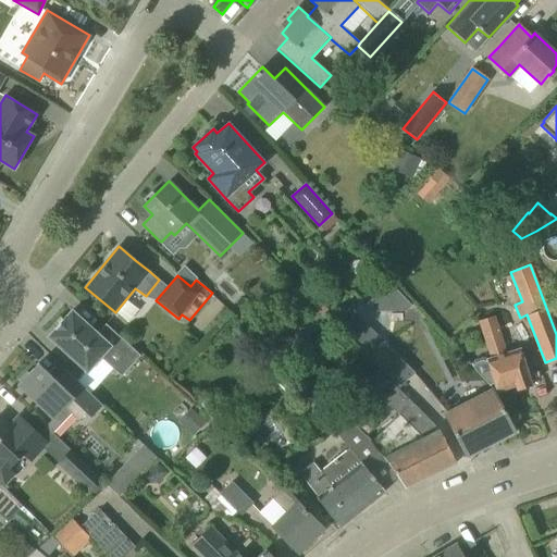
[(407,309),(411,305),(390,281),(367,304),(372,310),(407,309)]
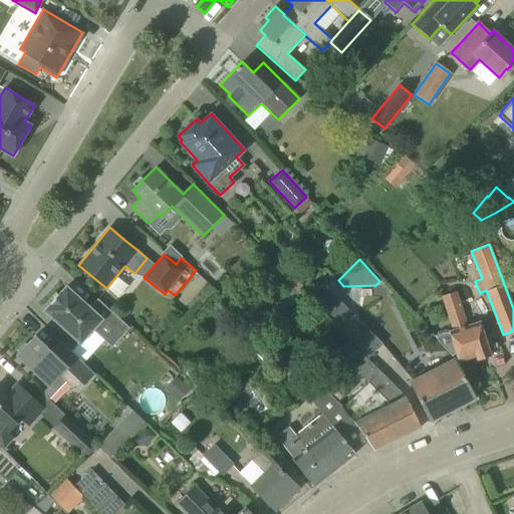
[(111,346),(129,327),(97,299),(88,309),(65,288),(61,293),(60,292),(49,303),(51,305),(46,310),(80,340),(71,350),(84,361),(104,339),(111,346)]
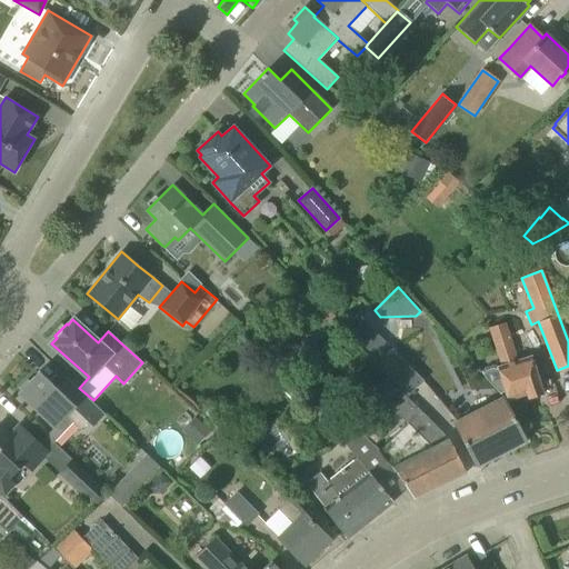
[(536,372),(530,356),(517,360),(506,322),(488,328),(500,366),(497,367),(492,365),(485,368),(481,372),(507,400),(526,393),(528,398),(542,393),(536,372)]
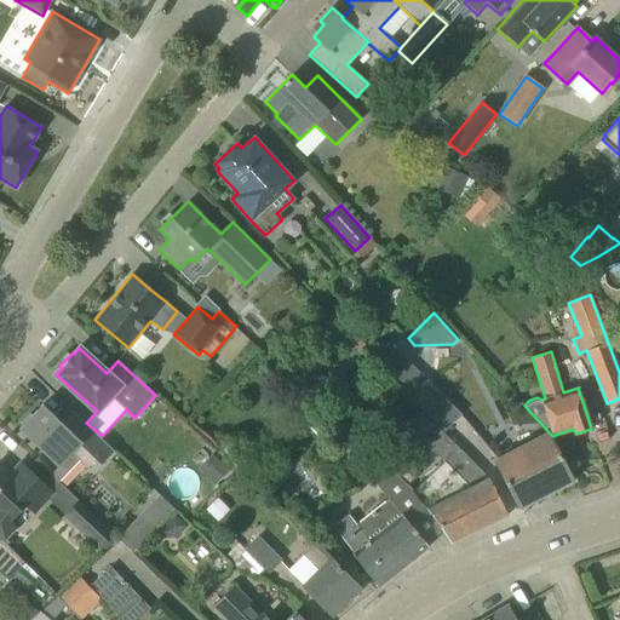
[(460,415),(426,380),(409,397),(445,431),(460,415)]
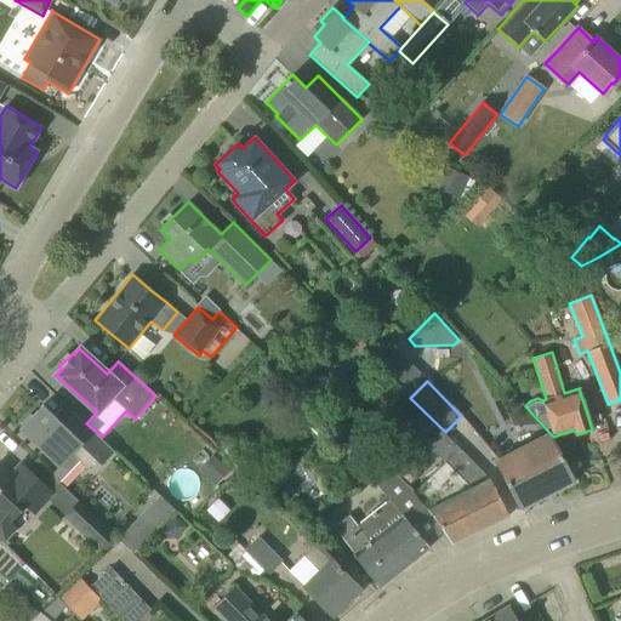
[(23,425),(20,428),(36,445),(60,467),(73,454),(80,461),(89,468),(97,460),(101,465),(114,450),(90,428),(72,411),(62,422),(43,404),(32,416),(30,414),(21,423),(23,425)]
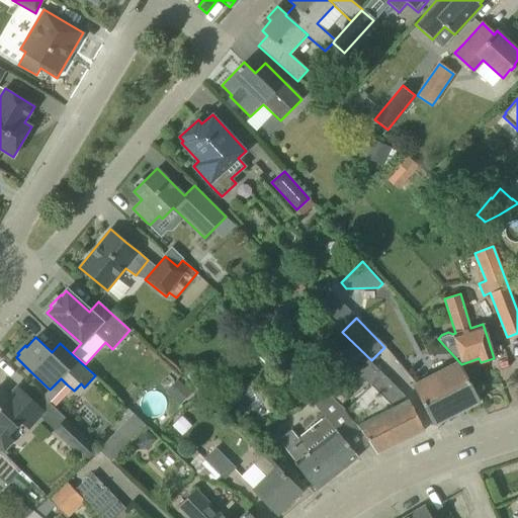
[(356,425),(357,425),(376,454),(378,453),(377,453),(422,430),(422,431),(424,430),(409,402),(385,379),(352,346),(342,357),(371,385),(345,410),(356,425)]
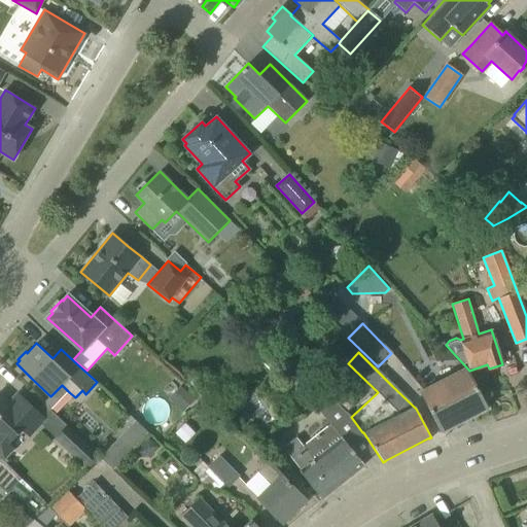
[(444,381),(428,388),(420,392),(431,414),(442,432),(488,408),(478,390),(472,380),(466,369),(444,381)]
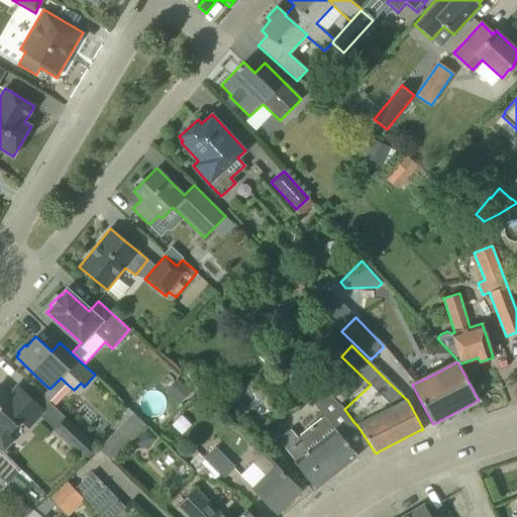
[(169,391),(147,415),(160,426),(193,391),(167,367),(156,379),(169,391)]
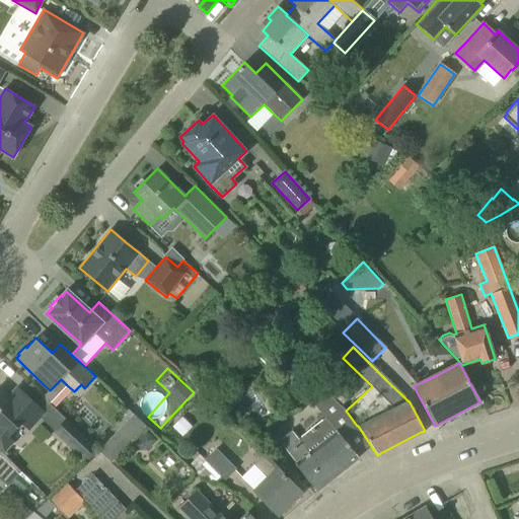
[(32,401),(17,388),(8,397),(0,389),(0,447),(5,452),(14,443),(7,436),(21,421),(29,428),(43,412),(32,401)]
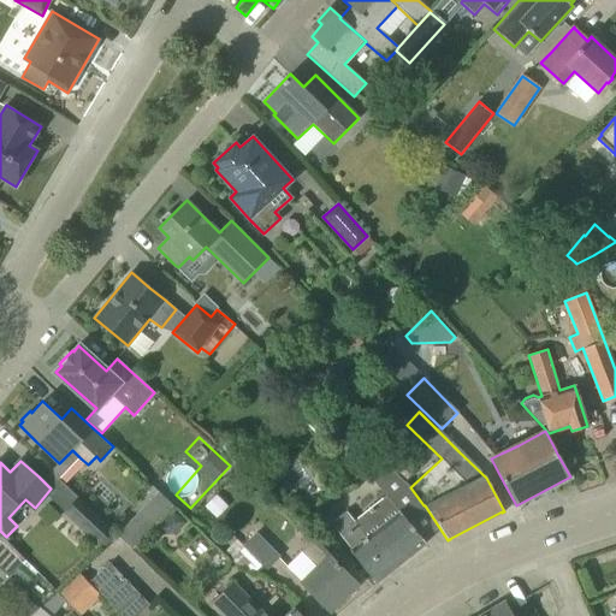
[(410,487),(409,485),(386,466),(372,478),(386,497),(354,522),(344,510),(330,522),(351,550),(349,551),(361,564),(375,584),(424,544),(424,545),(425,544),(407,521),(424,505),(410,487)]
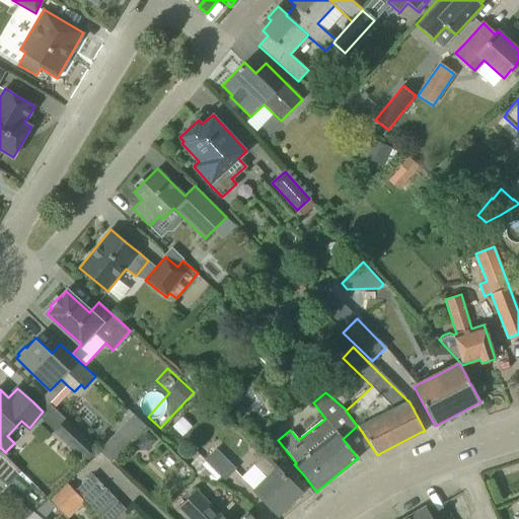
[(112,462),(145,426),(132,414),(98,449),(112,462)]
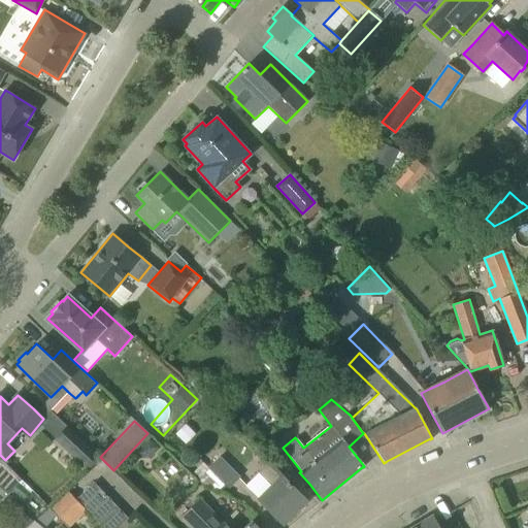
[(67,426),(55,439),(85,469),(98,456),(67,426)]
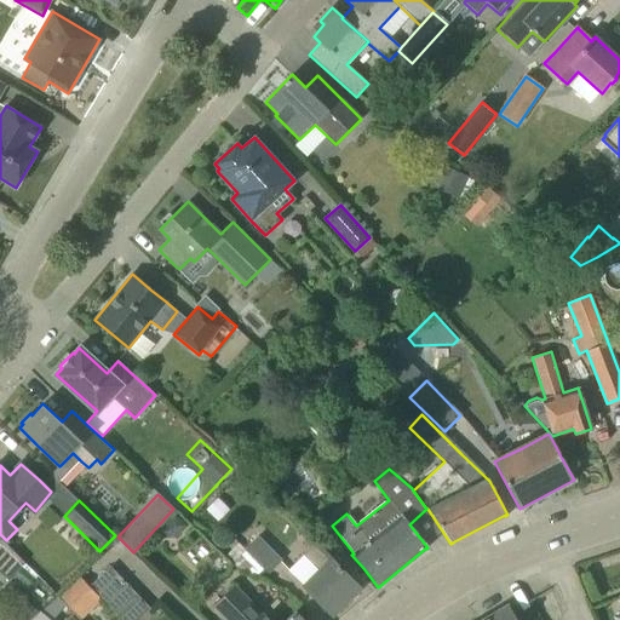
[(176,515),(160,530),(167,537),(176,537),(187,526),(176,515)]
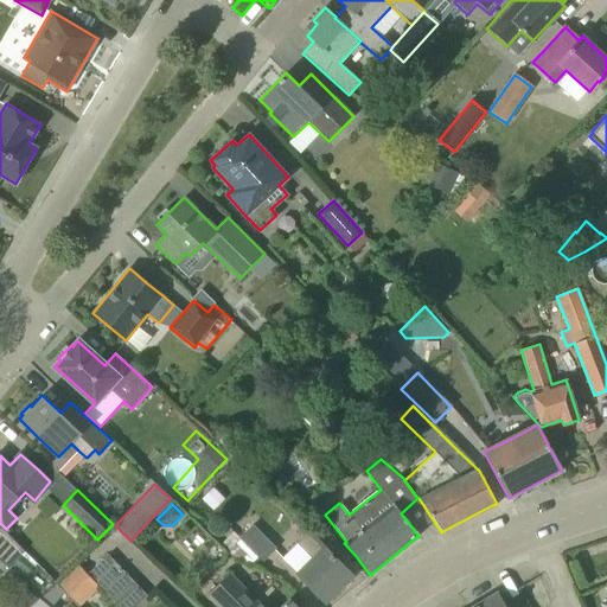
[(240,537),(262,562),(276,549),(253,524),(240,537)]
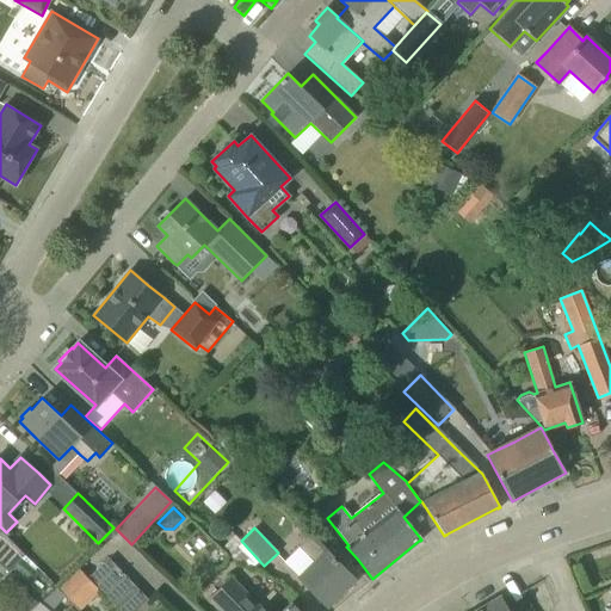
[(0,562),(10,572),(25,554),(0,529),(0,562)]
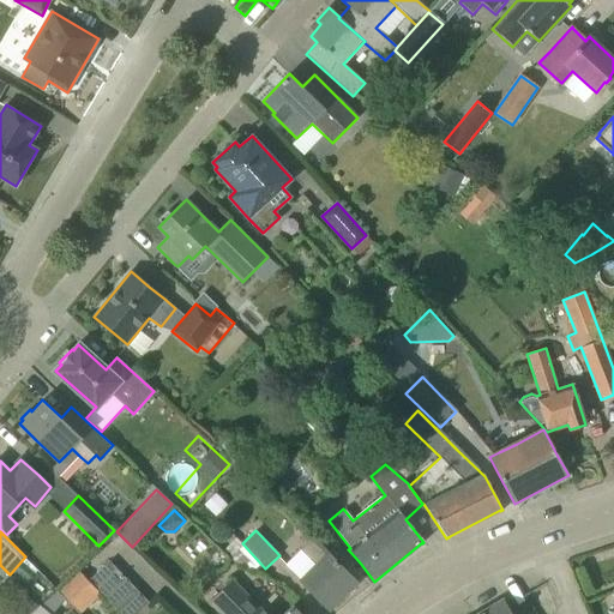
[(236,537),(223,549),(229,557),(242,543),(236,537)]
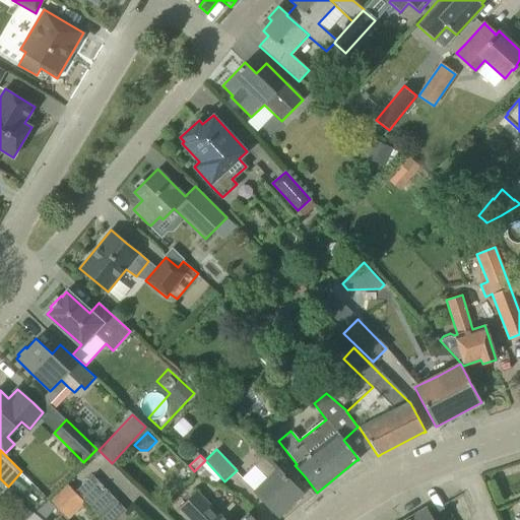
[(302,493),(287,478),(265,455),(255,465),(267,478),(255,492),(278,516),(302,493)]
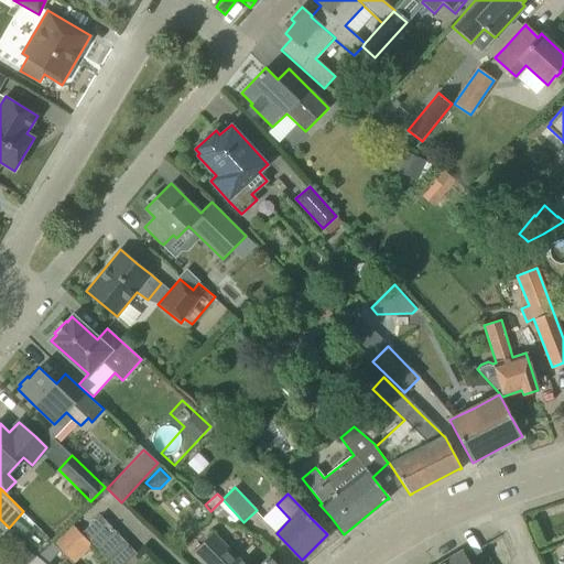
[(123,540),(100,516),(80,534),(105,559),(123,540)]
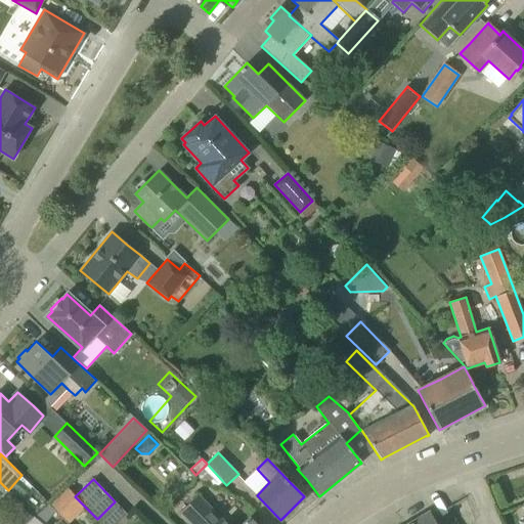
[(61,517),(77,503),(64,489),(49,504),(61,517)]
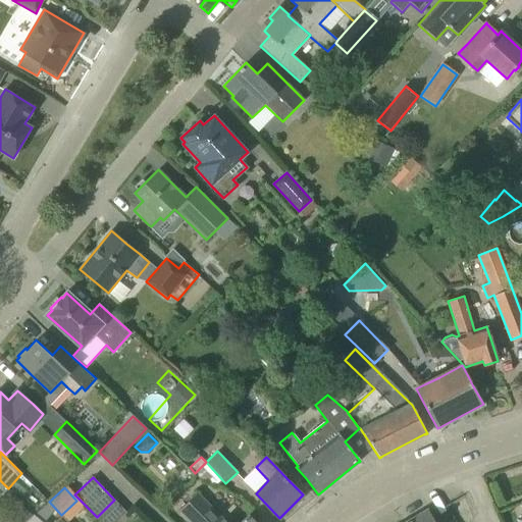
[(255,521),(249,516),(242,521),(222,521),(223,521),(197,493),(180,510),(192,521),(255,521)]
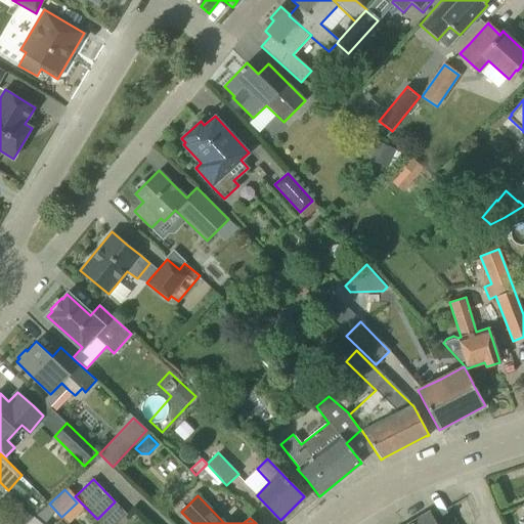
[(523,523),(523,504),(523,505),(523,516),(515,520),(517,523),(523,523)]
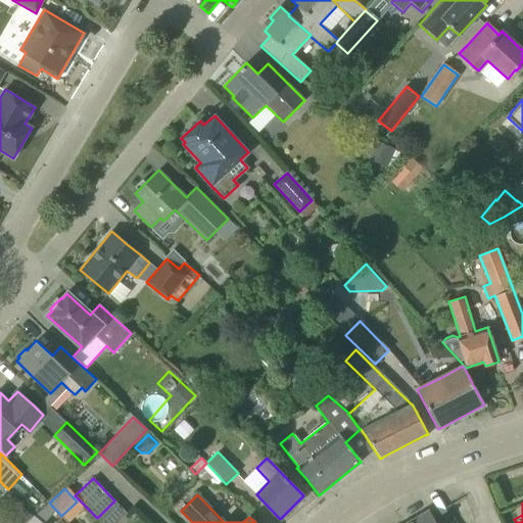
[(434,522),(427,511),(407,522),(434,522)]
